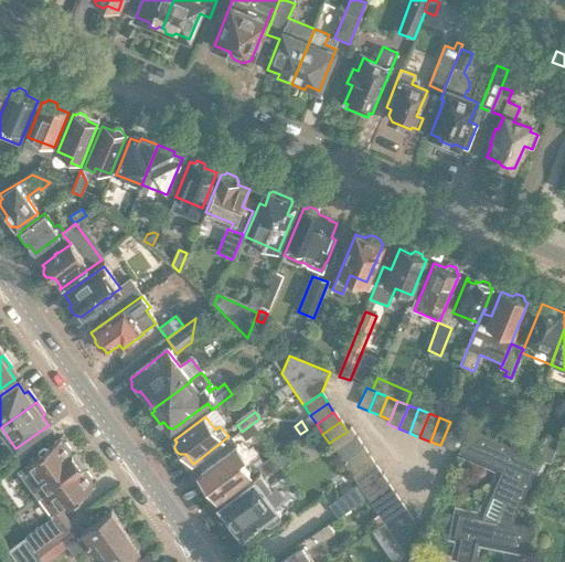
[(458,453),(468,430),(450,422),(440,445),(458,453)]
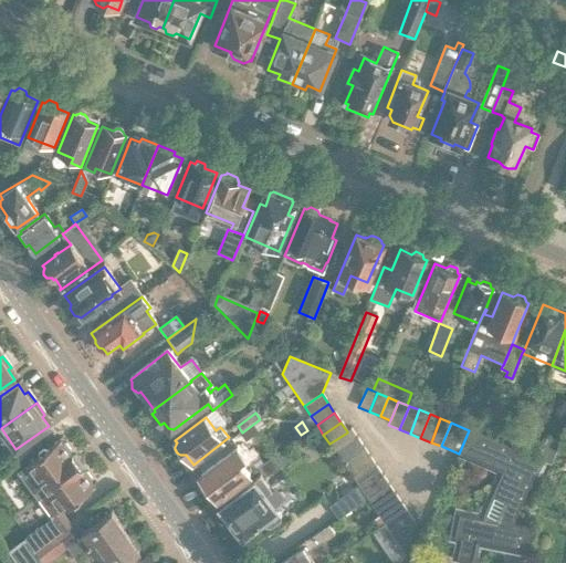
[(245,442),(257,434),(251,426),(239,435),(245,442)]
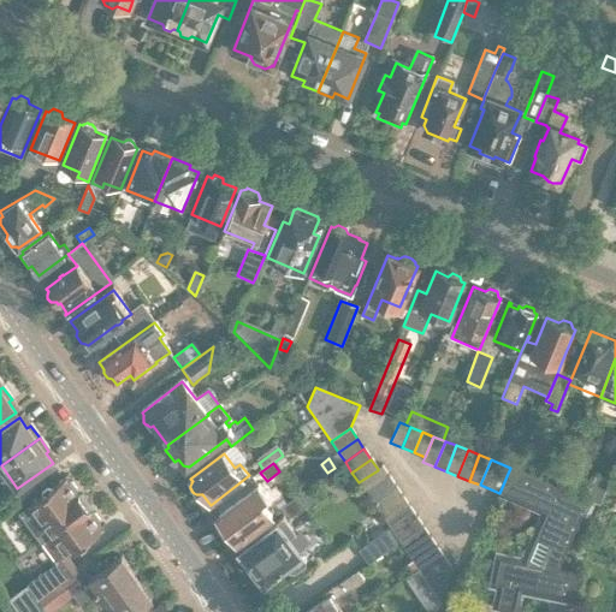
[(381,467),(378,469),(378,470),(359,482),(366,493),(389,477),(381,467)]
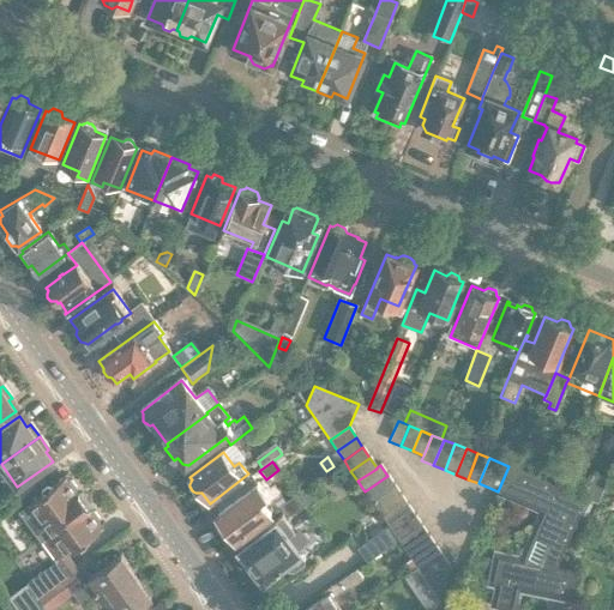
[(525,566),(557,572),(587,499),(509,466),(499,493),(547,512),(525,566)]
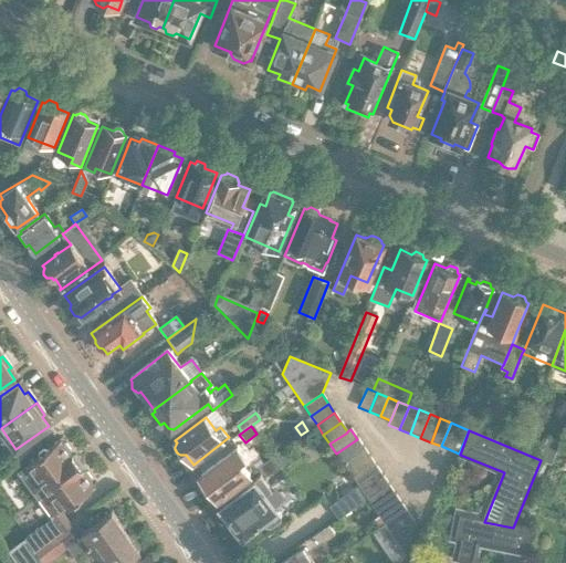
[(541,459),(551,464),(559,441),(549,437),(541,459)]
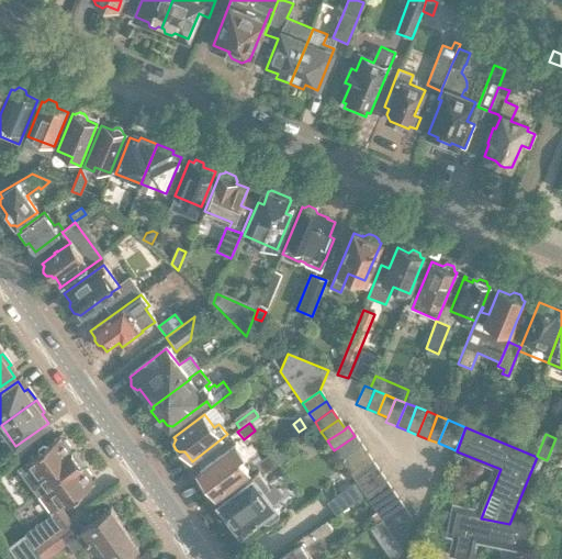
[(27,461),(48,490),(80,466),(82,465),(80,462),(78,464),(74,458),(76,456),(74,454),(71,455),(69,451),(69,448),(65,442),(62,442),(59,438),(62,437),(62,436),(25,462),(25,464),(27,461)]
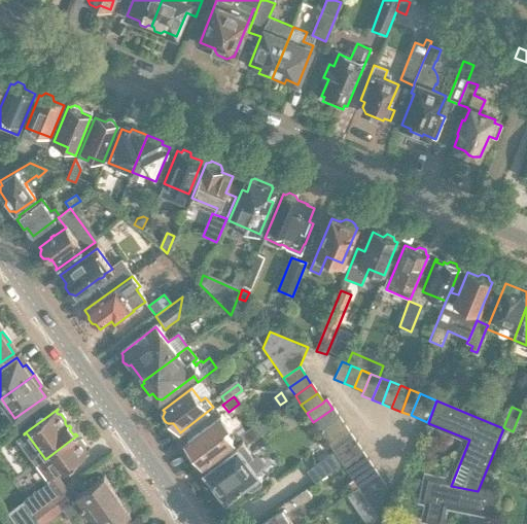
[(339,417),(332,409),(313,422),(319,430),(339,417)]
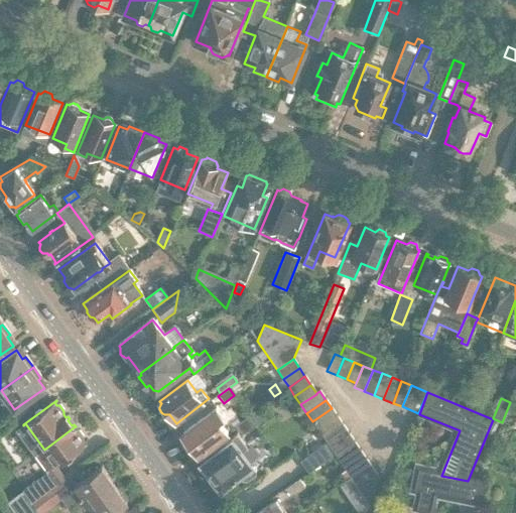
[(223,416),(216,407),(183,432),(189,440),(188,442),(188,443),(188,445),(188,446),(189,447),(190,449),(190,450),(191,451),(192,451),(194,452),(195,452),(197,452),(199,452),(200,454),(227,432),(218,420),(223,416)]
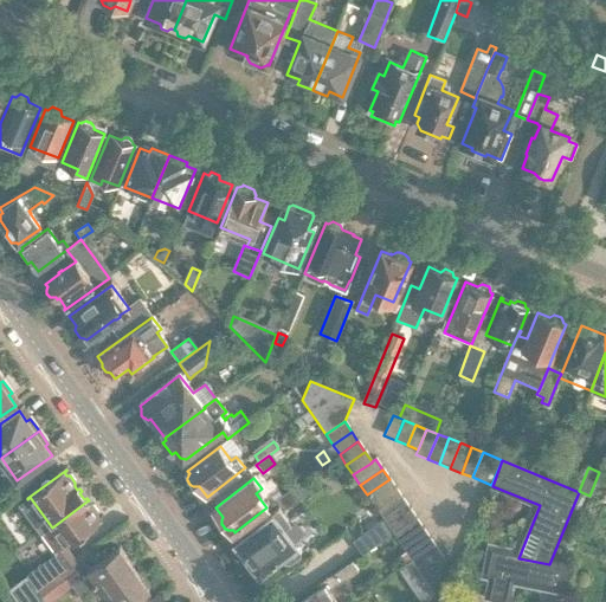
[(292,491),(300,499),(315,486),(309,478),(292,491)]
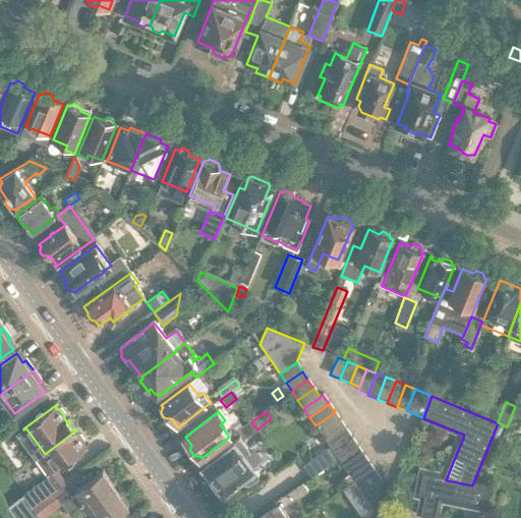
[(341,421),(335,412),(315,425),(321,435),(341,421)]
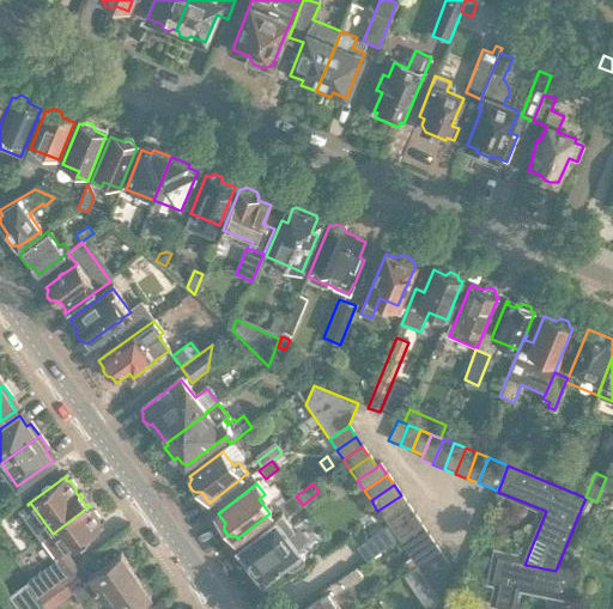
[(287,516),(303,505),(296,497),(296,495),(280,507),(287,516)]
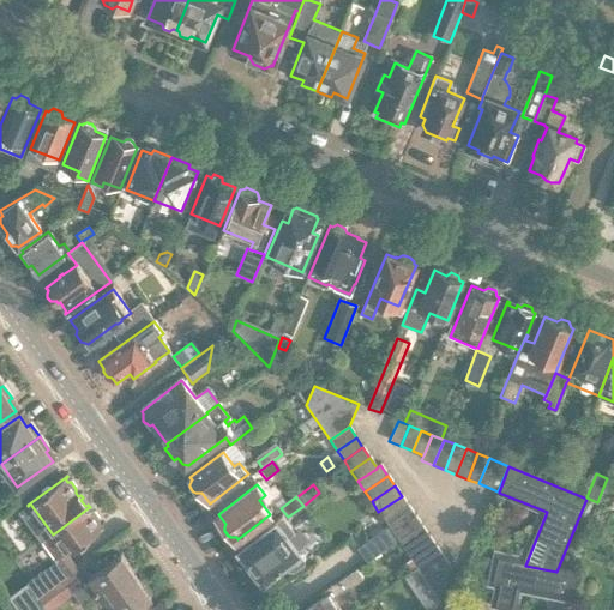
[(385,521),(408,506),(402,496),(378,512),(385,521)]
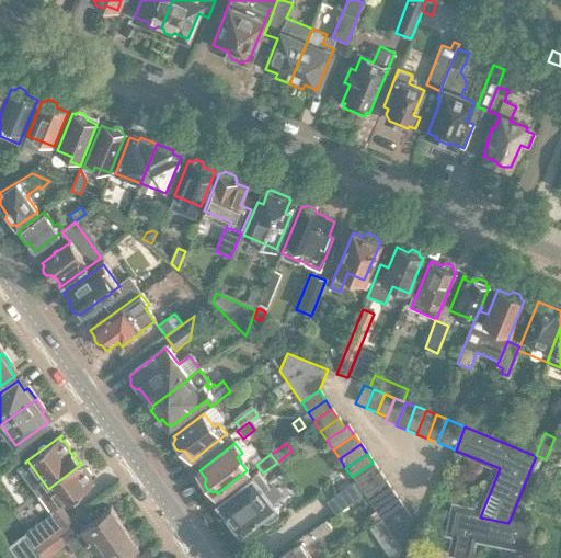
[(379,473),(373,463),(352,477),(358,487),(379,473)]
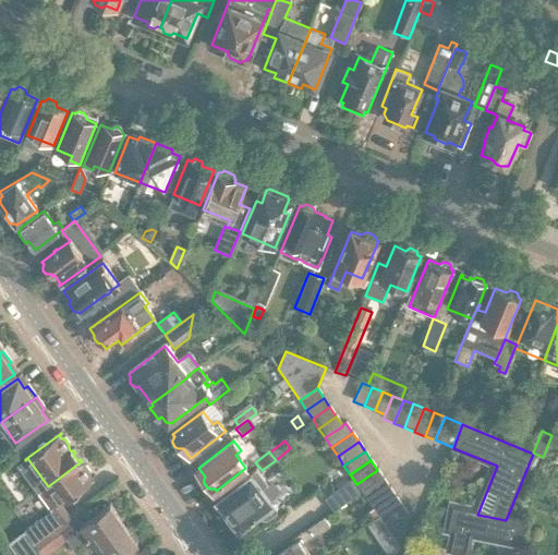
[(48,486),(39,492),(53,511),(25,531),(35,544),(70,518),(60,504),(95,479),(94,478),(92,480),(89,477),(89,473),(86,467),(82,467),(80,462),(48,486)]
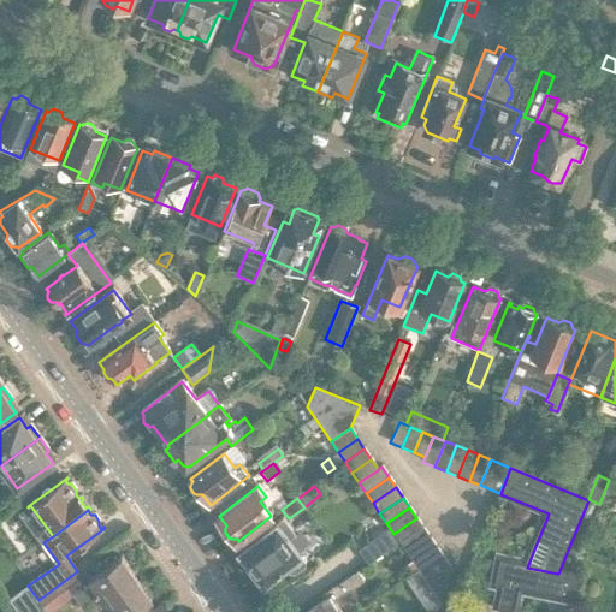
[(401,544),(424,529),(416,518),(394,534),(401,544)]
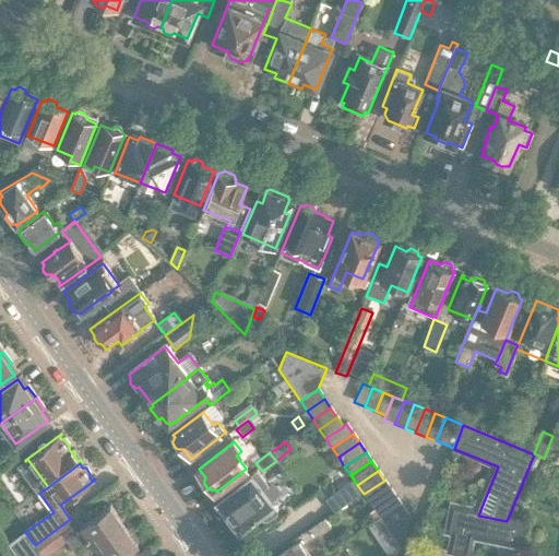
[(277,510),(272,504),(273,504),(262,489),(266,486),(256,472),(217,501),(239,529),(258,516),(262,521),(266,522),(276,515),(277,510)]
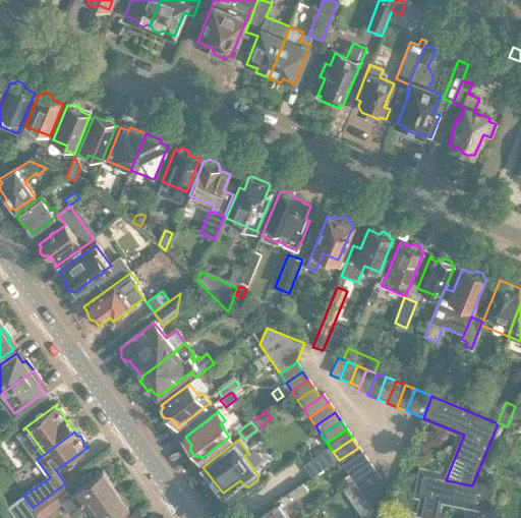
[(364,456),(358,448),(339,460),(345,469),(364,456)]
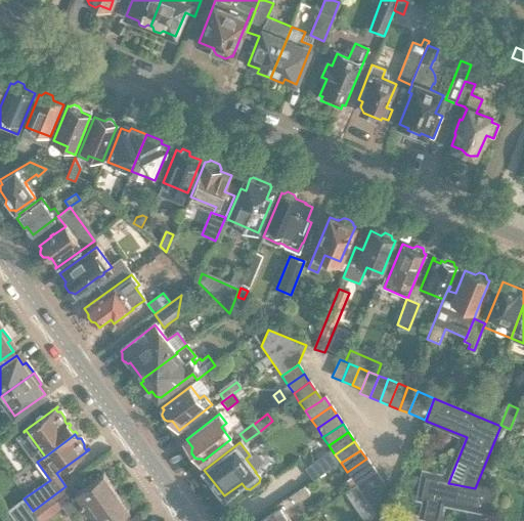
[(330,451),(306,469),(314,479),(338,463),(330,451)]
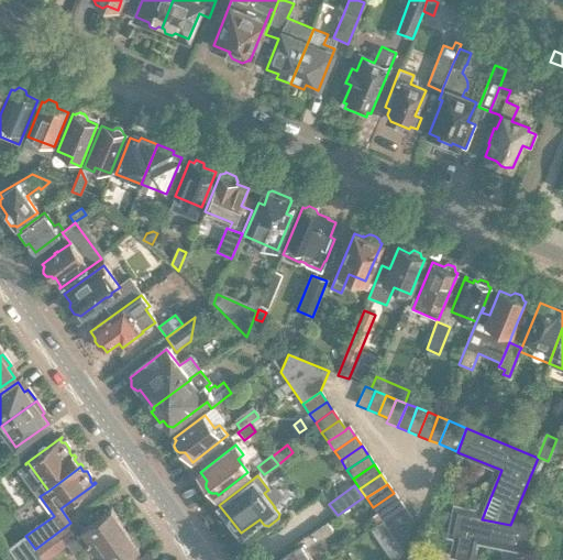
[(378,517),(399,503),(394,493),(373,507),(378,517)]
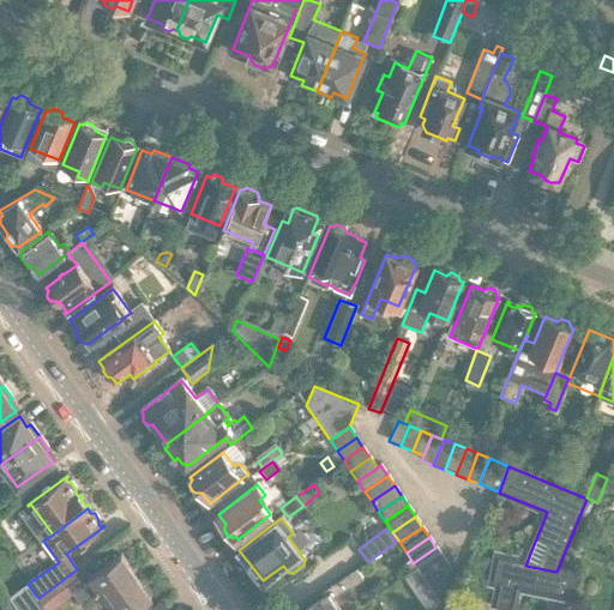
[(443,557),(435,548),(413,563),(420,573),(443,557)]
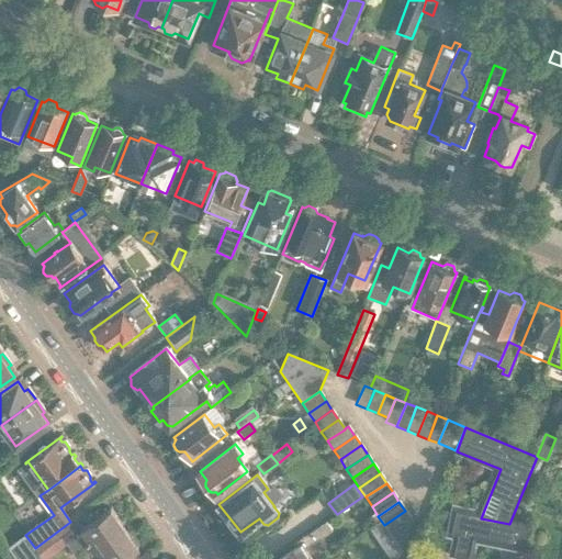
[(85,512),(70,522),(35,548),(43,558),(47,558),(82,533),(98,556),(104,550),(111,558),(132,558),(130,555),(138,549),(110,510),(92,523),(85,512)]
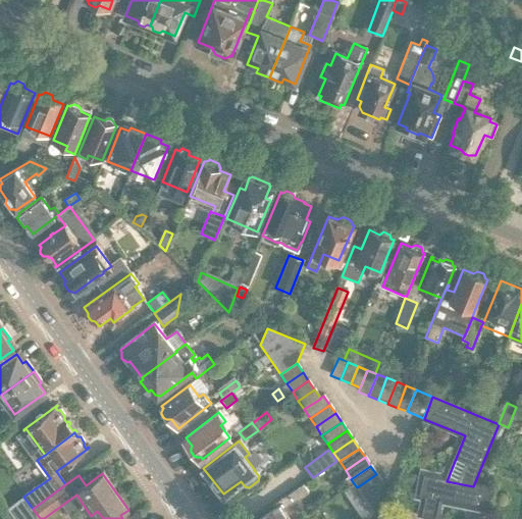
[(374,512),(383,484),(376,474),(357,487),(374,512)]
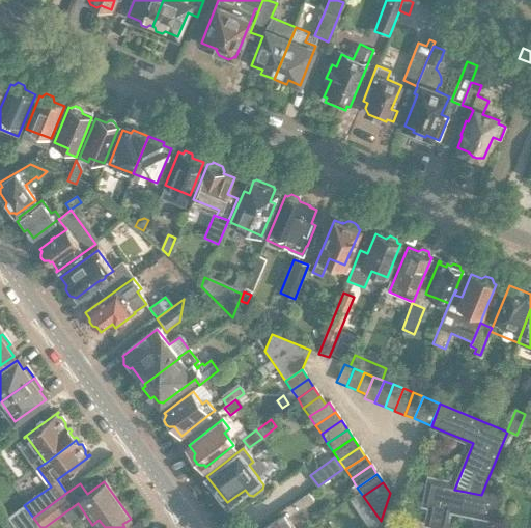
[(500,498),(481,495),(454,490),(436,485),(431,510),(452,515),(453,512),(474,517),(473,521),(472,521),(471,527),(495,527),(497,519),(496,518),(500,498)]
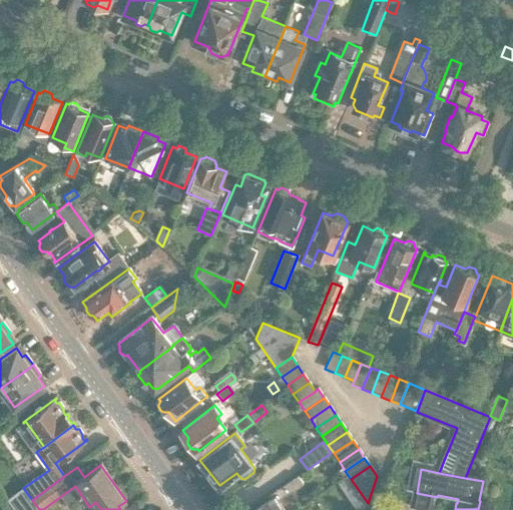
[(275,509),(304,488),(297,477),(269,497),(271,500),(257,509),(275,509)]
